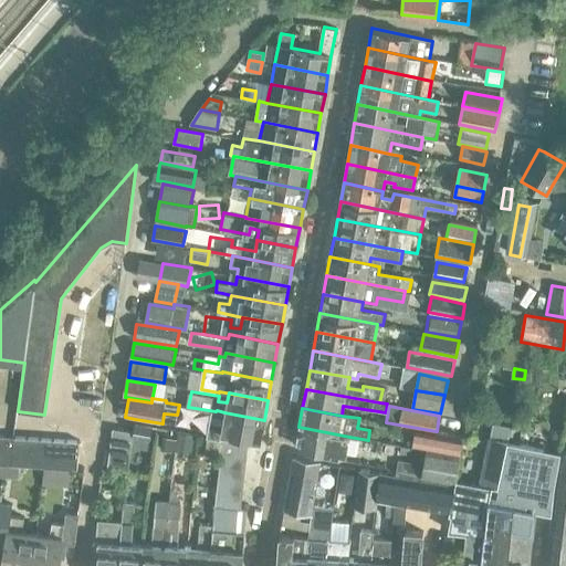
[(208,429),(207,437),(226,440),(247,443),(255,446),(257,439),(261,440),(264,420),(224,412),(222,423),(209,421),(208,429)]
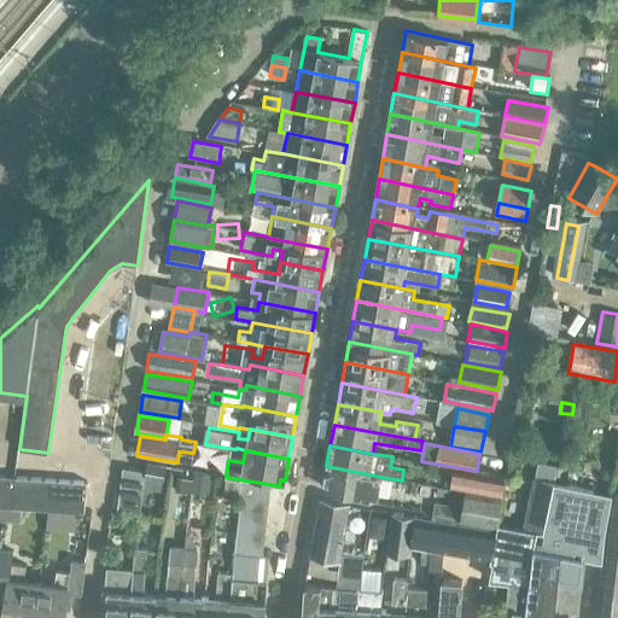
[(123,468),(118,508),(141,511),(143,488),(161,490),(162,481),(147,478),(149,464),(164,466),(164,464),(147,461),(146,471),(145,474),(145,471),(123,468)]
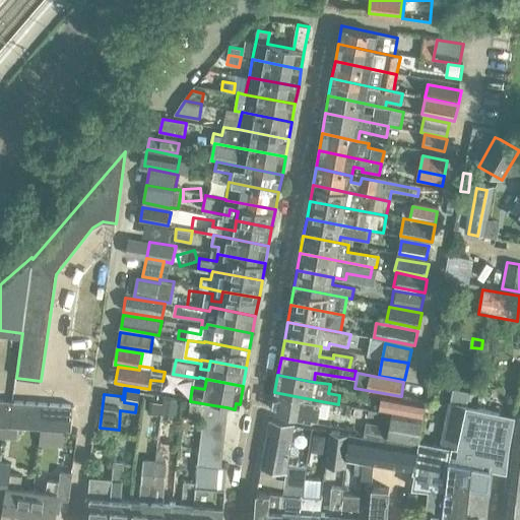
[(138,404),(140,393),(138,392),(125,390),(124,402),(136,404),(138,404)]
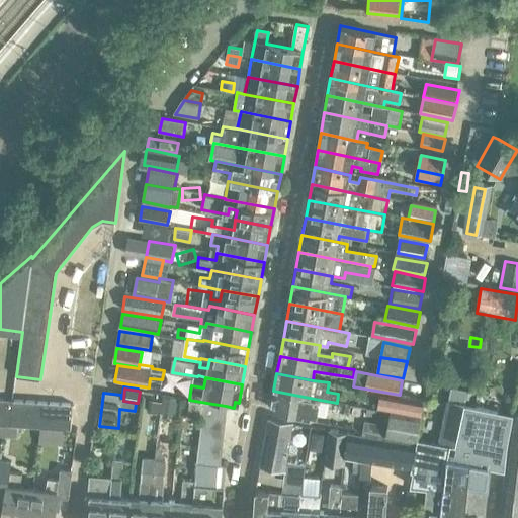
[(317,417),(320,400),(273,391),(270,409),(317,417)]
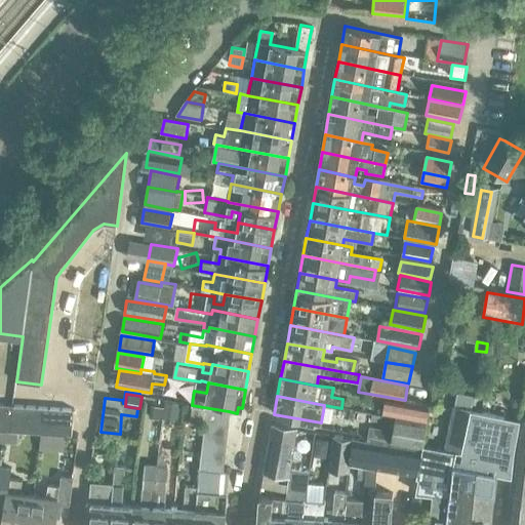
[(427,416),(429,404),(386,398),(385,409),(395,411),(427,416)]
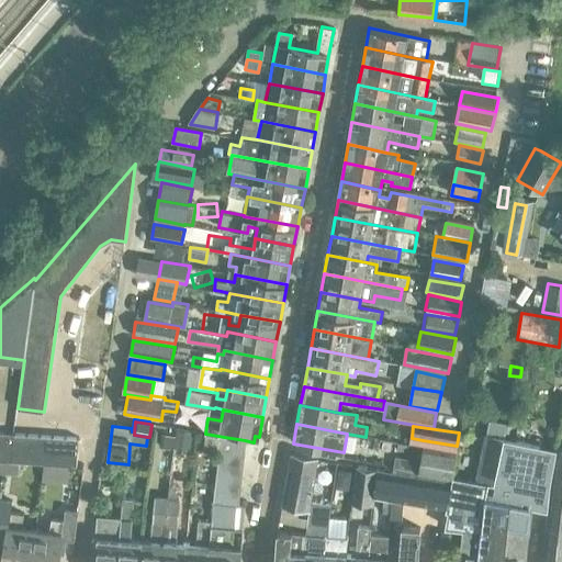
[(0,431),(0,459),(77,464),(79,437),(0,431)]
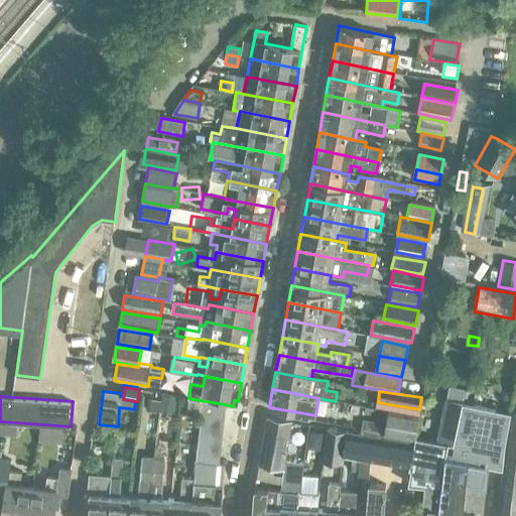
[(174,412),(176,398),(164,396),(162,410),(174,412)]
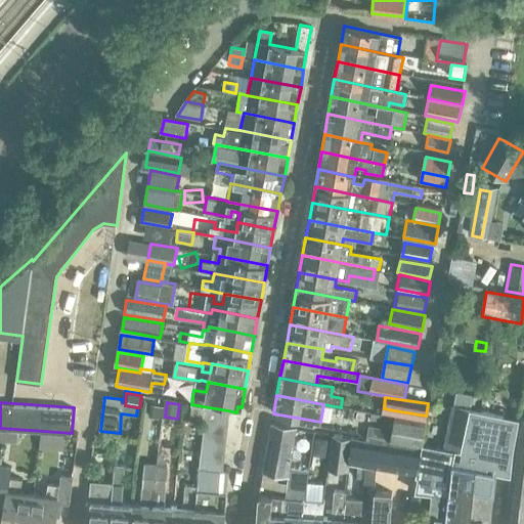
[(191,404),(190,419),(207,421),(209,407),(191,404)]
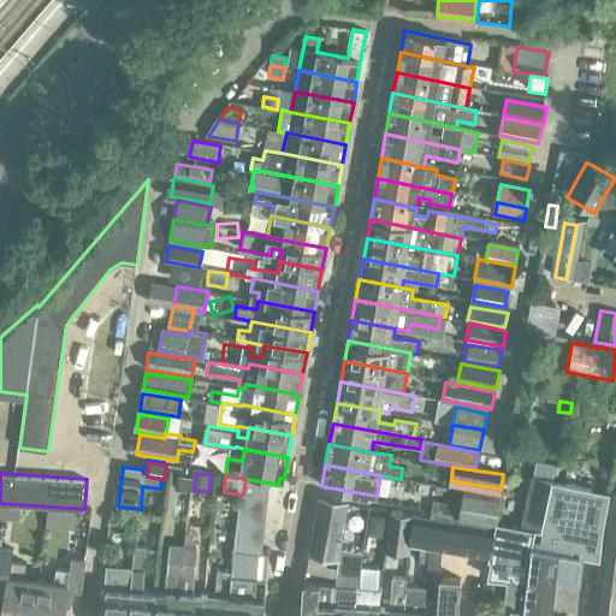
[(535,615),(537,608),(539,609),(552,480),(535,477),(525,527),(496,520),(496,523),(496,525),(489,560),(487,578),(510,580),(505,615),(535,615)]
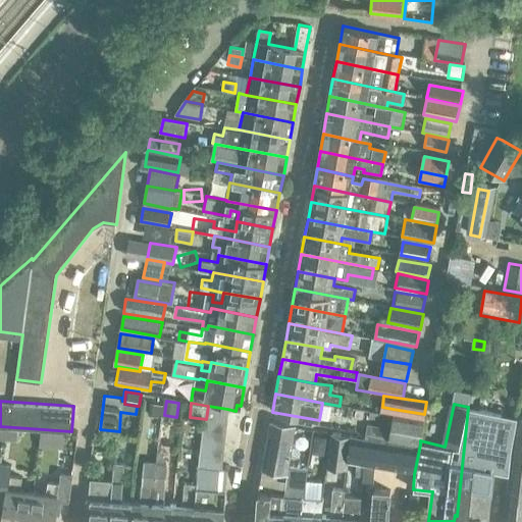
[(196,488),(193,521),(222,521),(224,509),(227,472),(222,471),(227,409),(208,406),(206,419),(198,475),(196,488)]
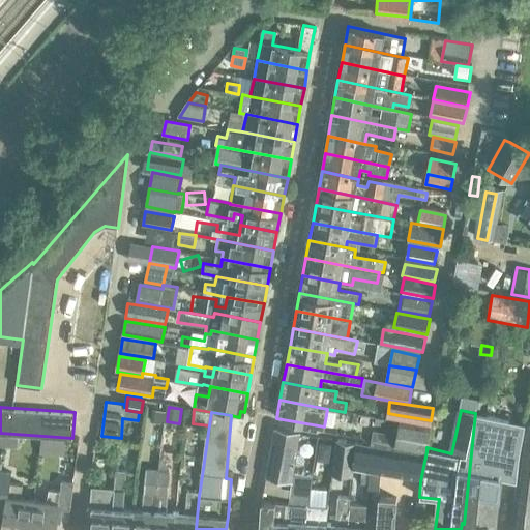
[(522,422),(475,413),(464,524),(462,523),(461,529),(476,529),(477,525),(497,527),(501,478),(516,480),(522,422)]
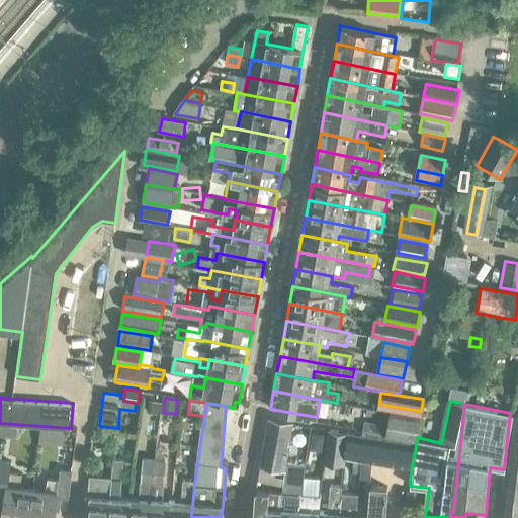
[(417,440),(417,437),(421,411),(390,406),(384,436),(417,440)]
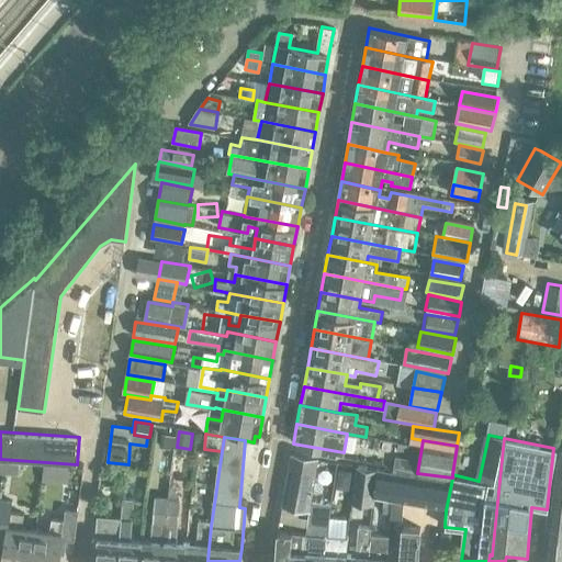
[(561,561),(561,450),(560,450),(559,452),(544,561),(561,561)]
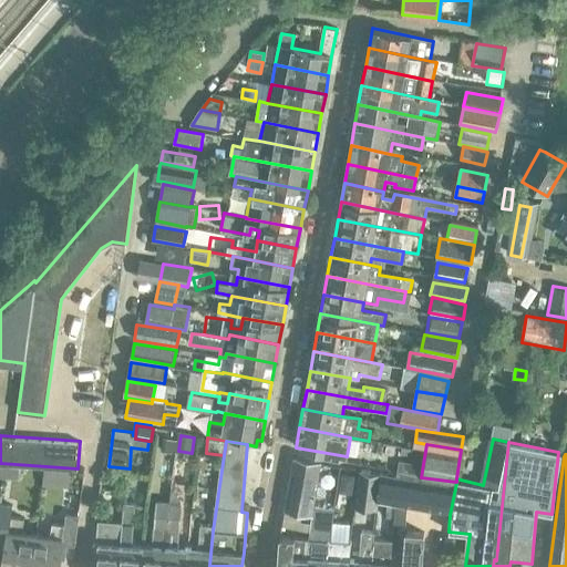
[(315,496),(317,482),(319,463),(295,459),(286,512),(313,516),(315,496)]
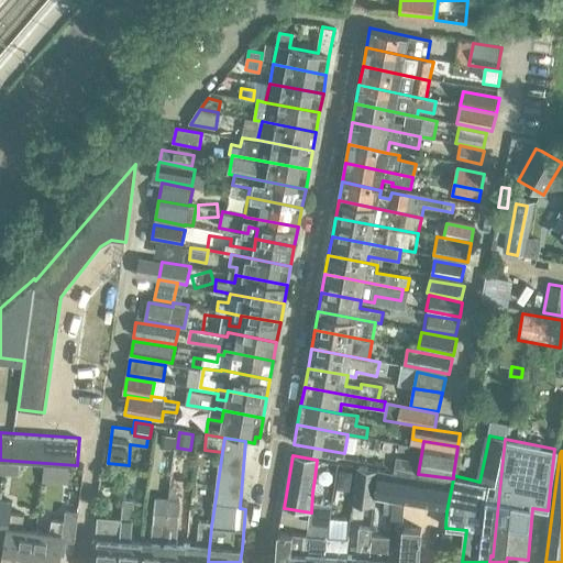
[(371,509),(376,470),(357,467),(353,507),(371,509)]
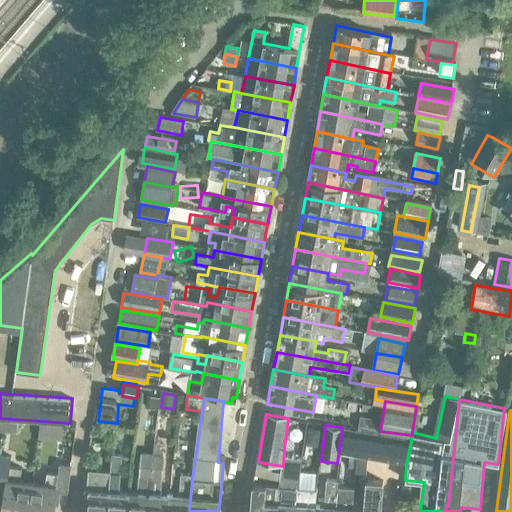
[(405,465),(409,440),(346,429),(342,454),(405,465)]
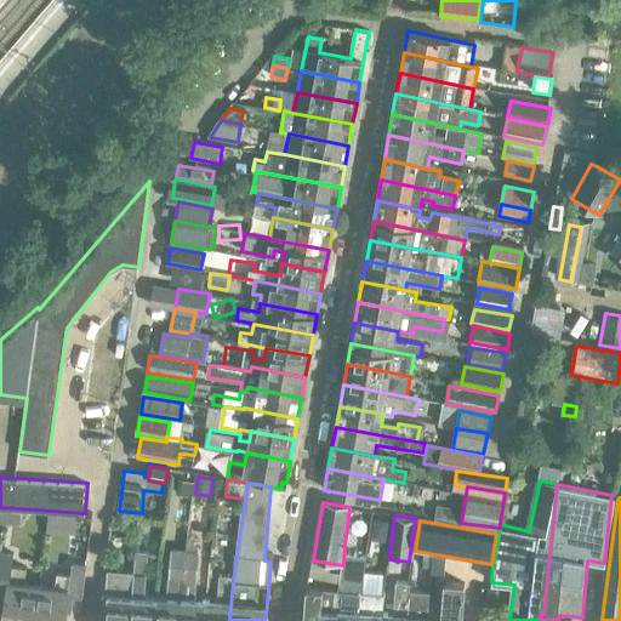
[(180,620),(183,579),(187,551),(174,550),(171,598),(158,597),(155,620),(180,620)]
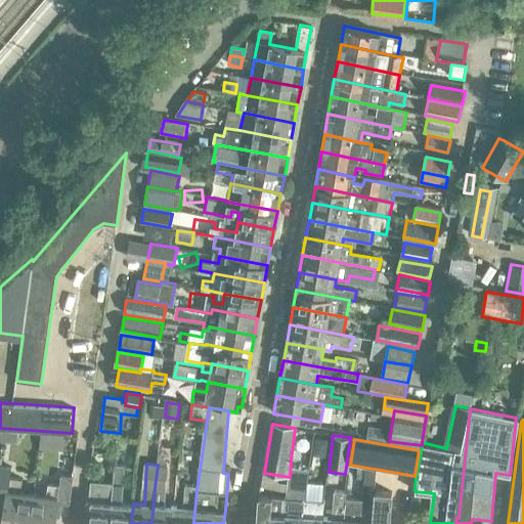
[(131,523),(133,504),(122,504),(125,466),(116,465),(114,484),(113,485),(110,523),(131,523)]
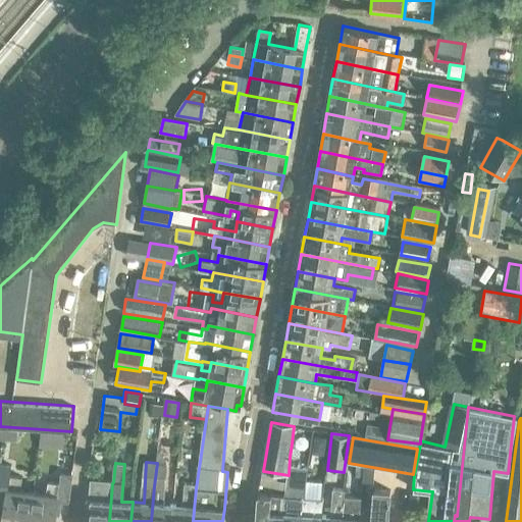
[(172,521),(173,505),(164,505),(167,464),(157,463),(154,486),(151,521),(172,521)]
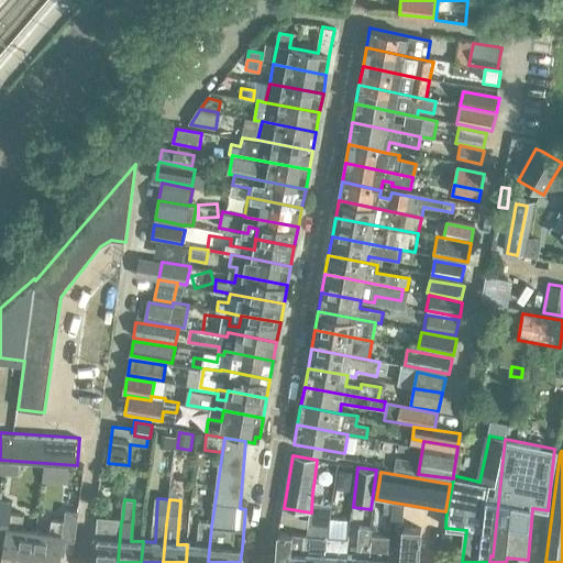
[(31,562),(35,530),(9,527),(11,505),(0,503),(0,555),(4,556),(3,562),(31,562)]
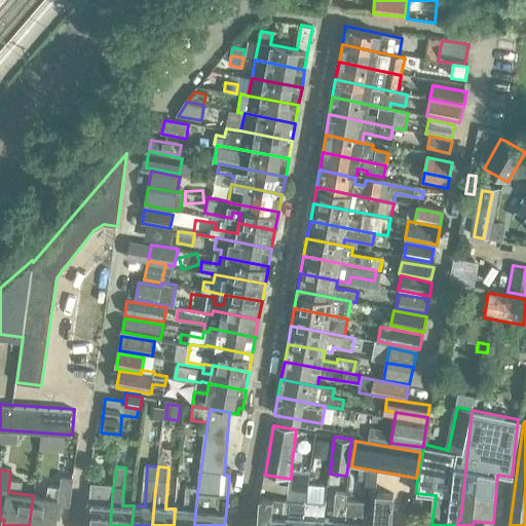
[(304,525),(307,500),(309,473),(299,472),(296,499),(288,498),(286,525),(304,525)]
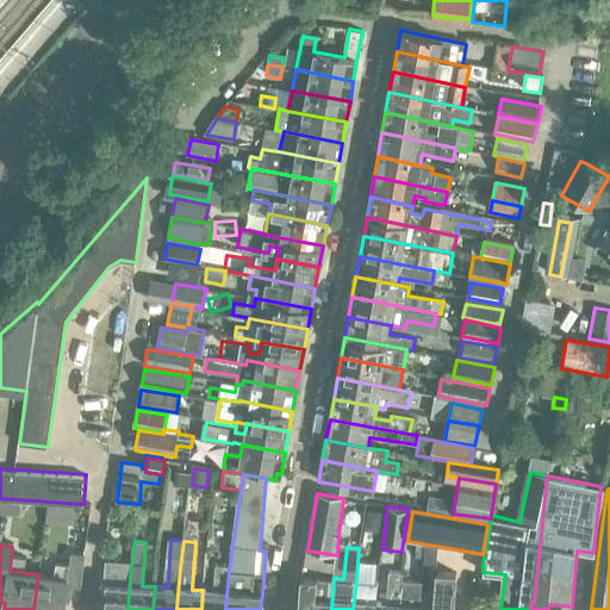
[(331,609),(334,578),(337,555),(307,551),(302,576),(299,609),(331,609)]
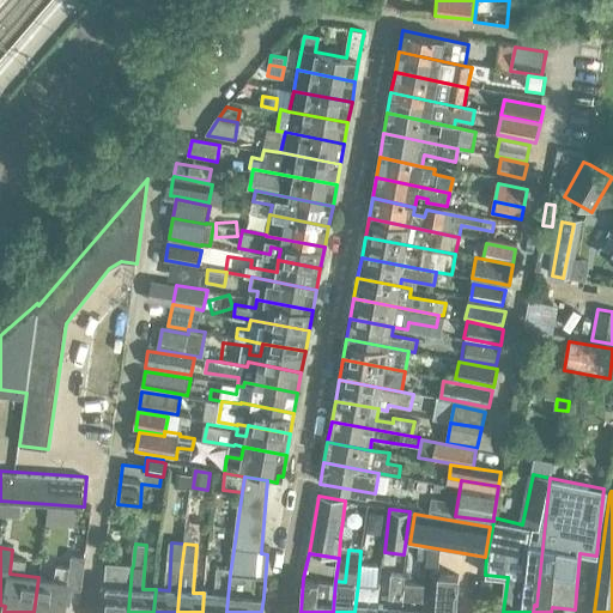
[(38,577),(34,612),(64,612),(67,589),(82,592),(85,558),(72,557),(71,569),(56,568),(55,580),(38,577)]
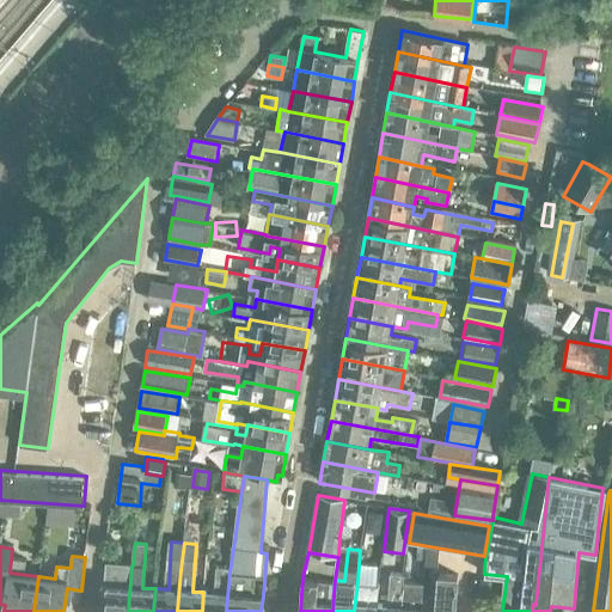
[(226,611),(230,573),(232,557),(216,557),(214,593),(203,592),(202,611),(226,611)]
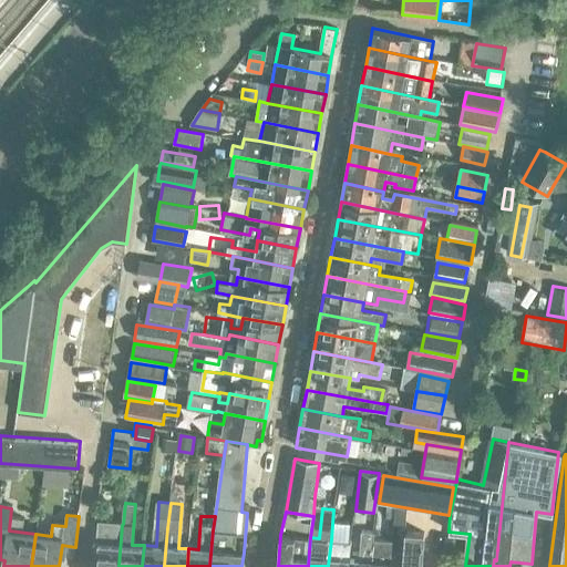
[(119,566),(122,525),(123,524),(99,522),(95,566),(119,566)]
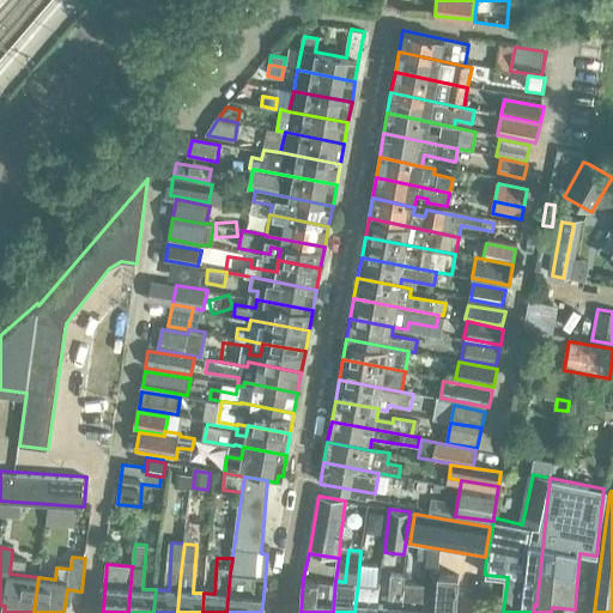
[(400,612),(404,582),(404,575),(390,574),(388,606),(378,606),(377,612),(400,612)]
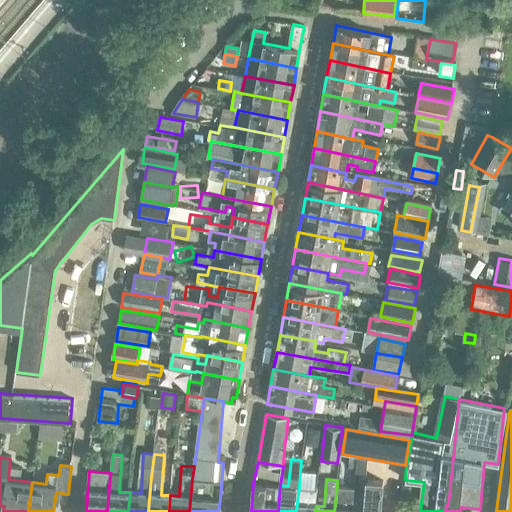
[(354,500),(353,511),(380,511),(380,510),(382,481),(365,480),(364,500),(354,500)]
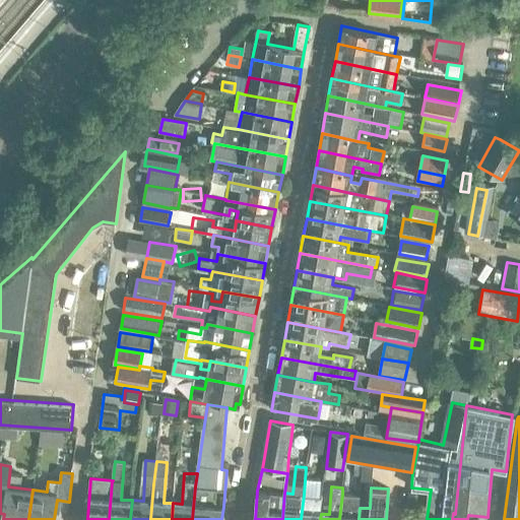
[(359,519),(360,508),(361,496),(342,494),(339,519),(359,519)]
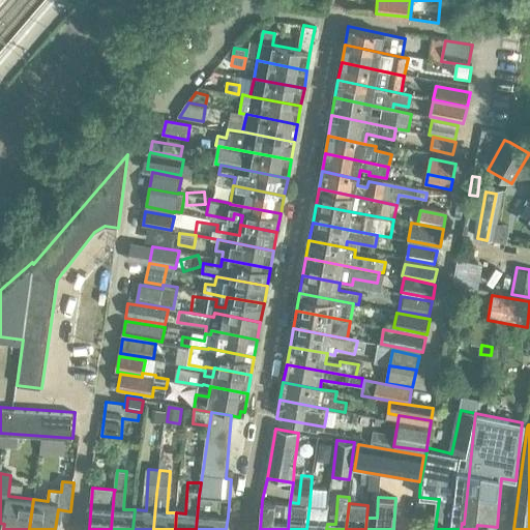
[(326,529),(327,524),(329,505),(310,504),(306,529),(326,529)]
